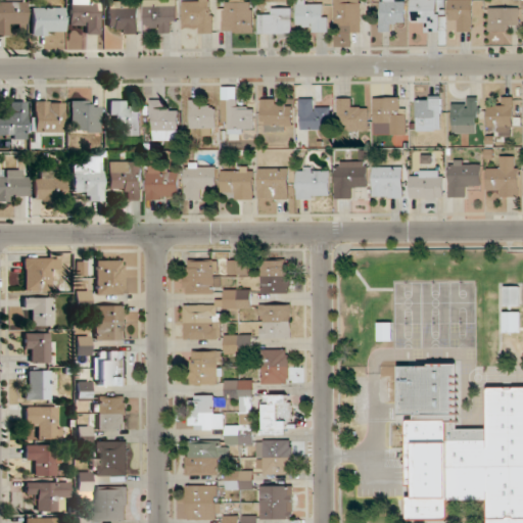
[(88,0),(69,0),(70,25),(80,25),(80,34),(99,34),(99,2),(89,2),(88,0)]
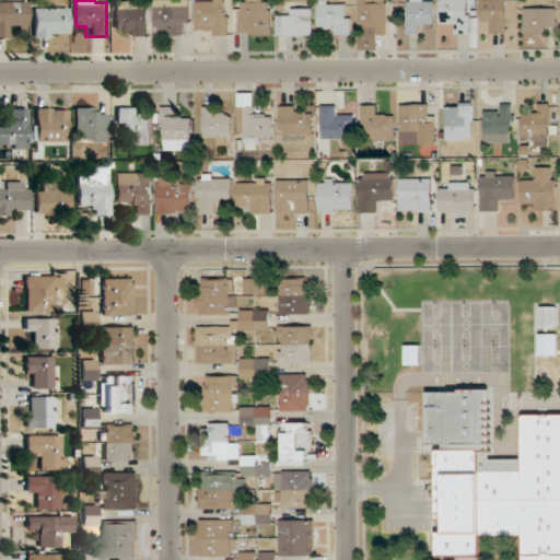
[(229,35),(228,0),(196,0),(196,25),(206,25),(206,35),(229,35)]
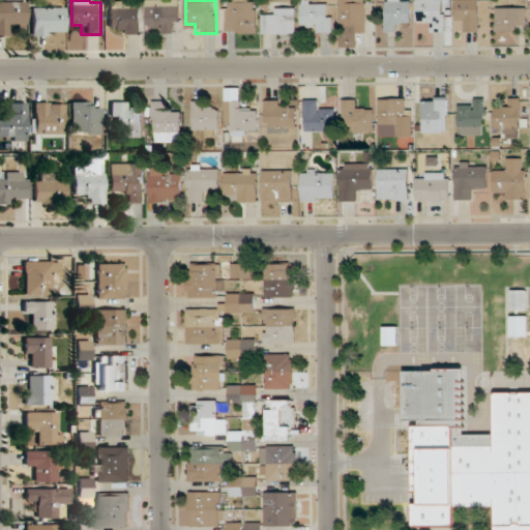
[(365,0),(340,0),(340,31),(366,31),(365,0)]
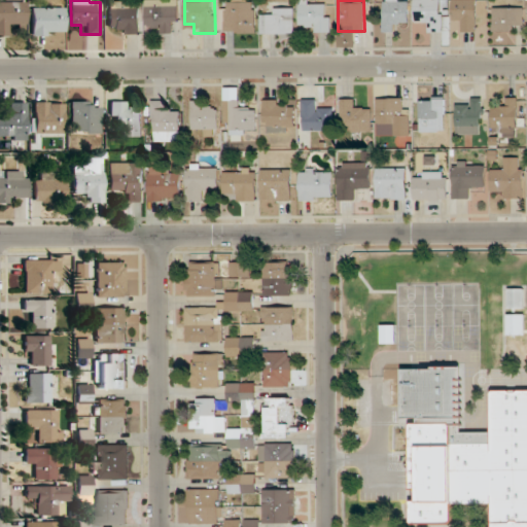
[(442,0),(423,0),(424,0),(414,0),(414,21),(424,21),(424,32),(443,32),(442,0)]
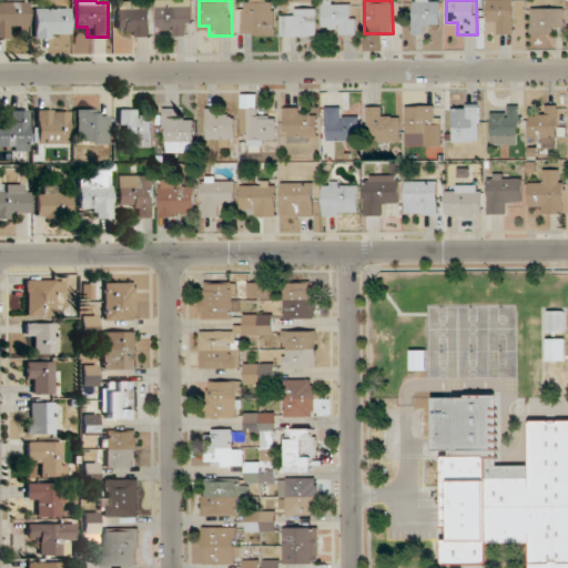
[(515,34),(514,0),(487,0),(488,22),(499,22),(499,34),(515,34)]
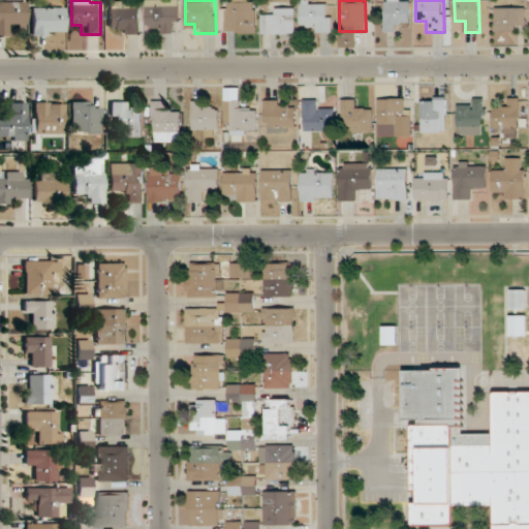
[(27,2),(0,1),(0,35),(9,35),(9,25),(27,25),(27,2)]
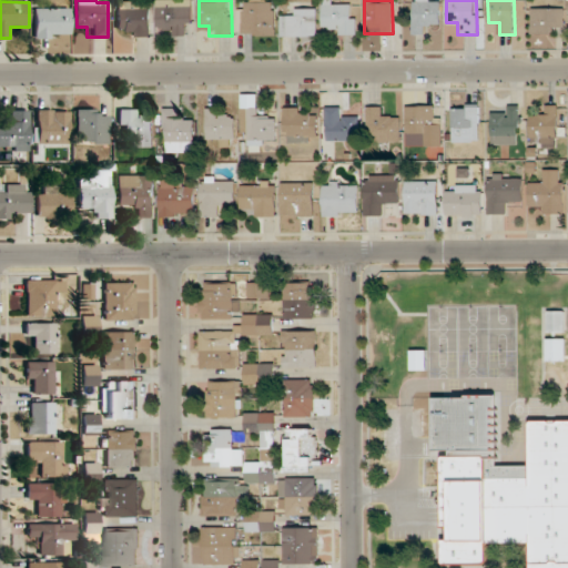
[(275,34),(275,1),(241,1),(241,34),(275,34)]
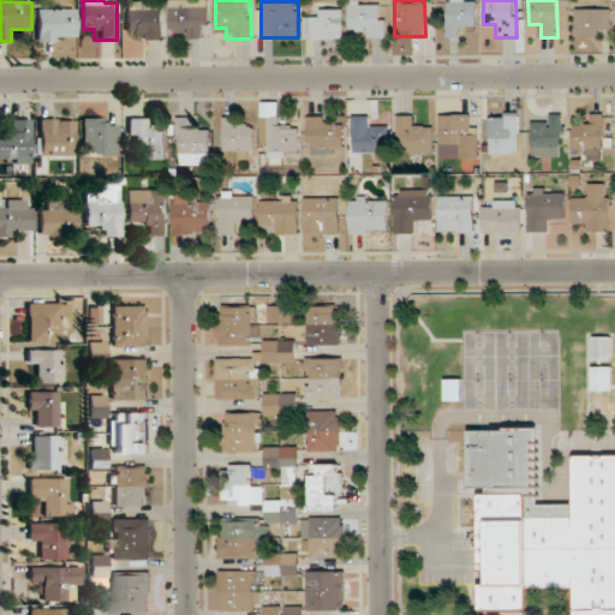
[(448,37),(463,37),(463,27),(477,27),(477,1),(448,1),(448,37)]
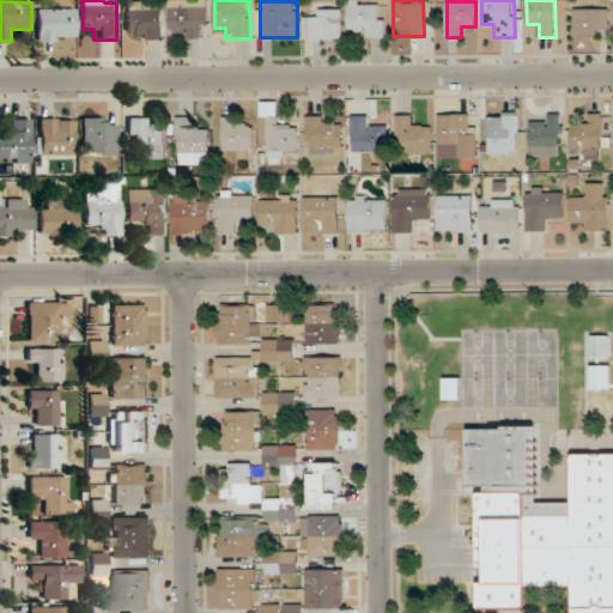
[(162,40),(162,2),(127,2),(127,40),(162,40)]
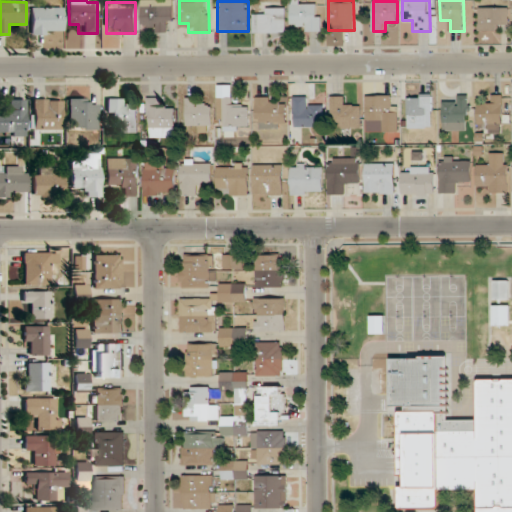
[(291,22),(300,22),(300,31),(321,31),(321,2),(291,2),(291,22)]
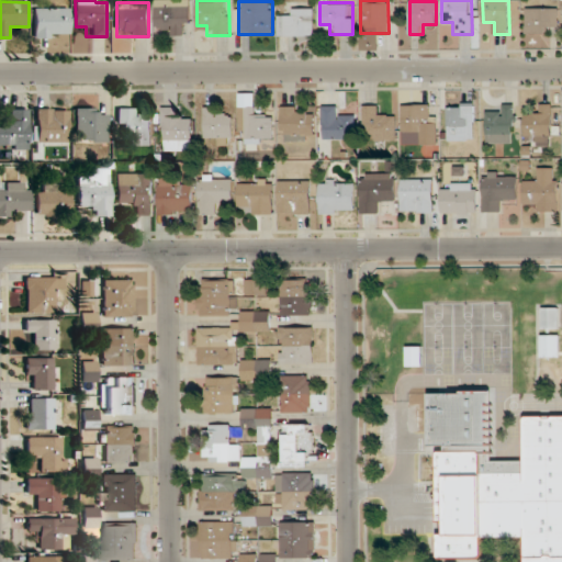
[(166,27),(166,34),(190,34),(190,4),(156,4),(156,27),(166,27)]
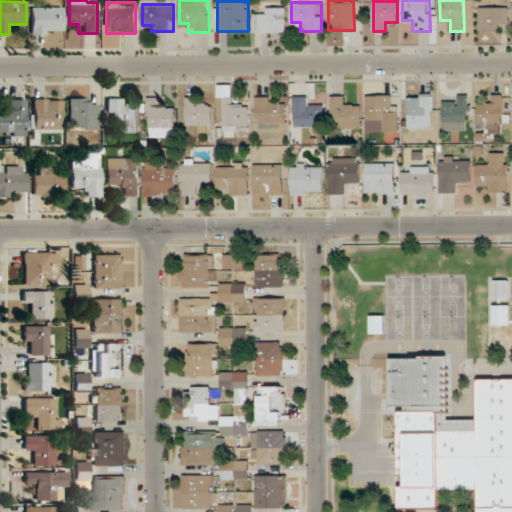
[(63,7),(31,7),(31,34),(63,34),(63,7)]
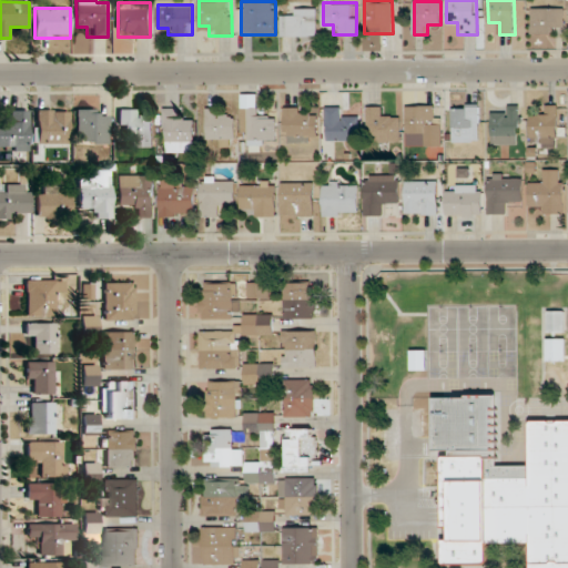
[(317,37),(317,9),(293,9),(293,17),(281,17),(281,37),(317,37)]
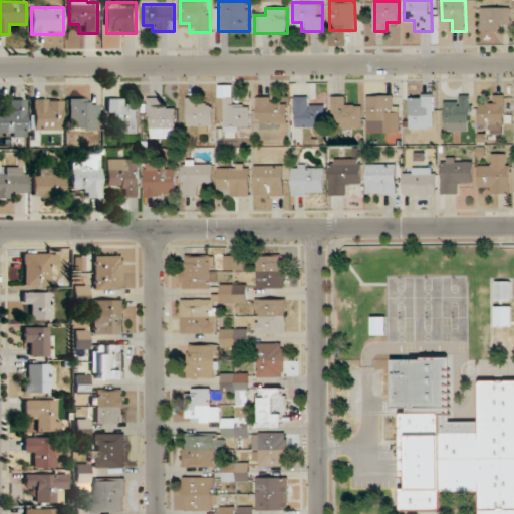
[(511,29),(511,8),(480,8),(480,29),(511,29)]
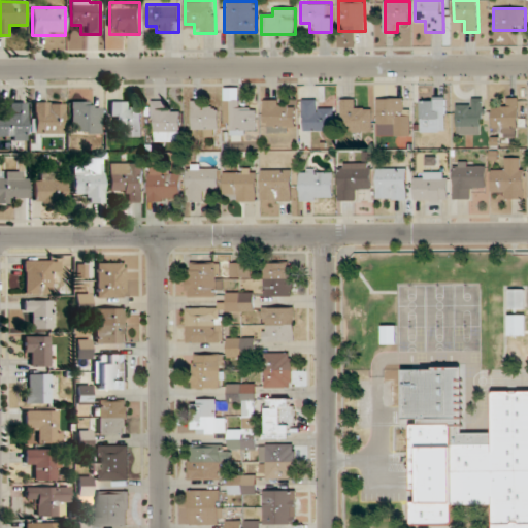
[(446,132),(446,96),(420,96),(420,132),(446,132)]
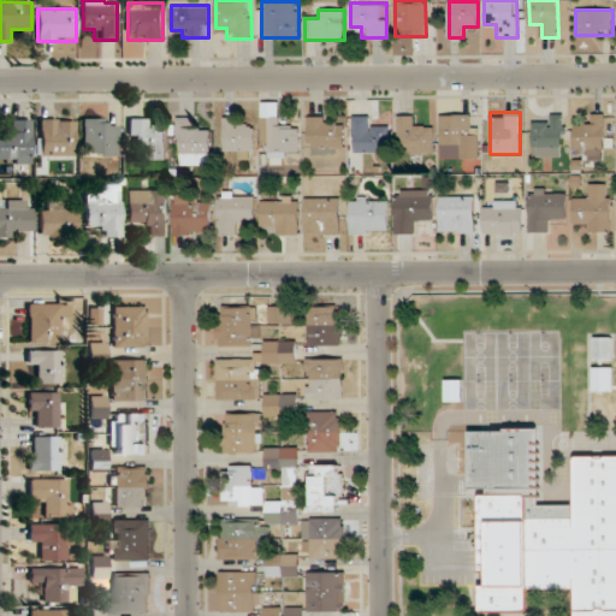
[(479,158),(479,125),(468,125),(468,114),(440,114),(440,144),(456,144),(456,158),(479,158)]
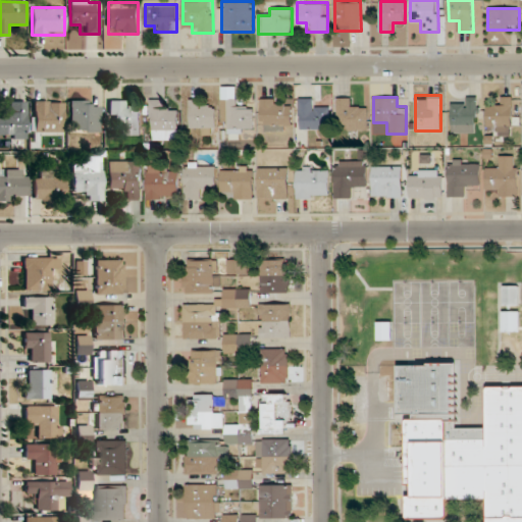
[(478,97),(461,97),(461,106),(452,106),(452,134),(478,134),(478,97)]
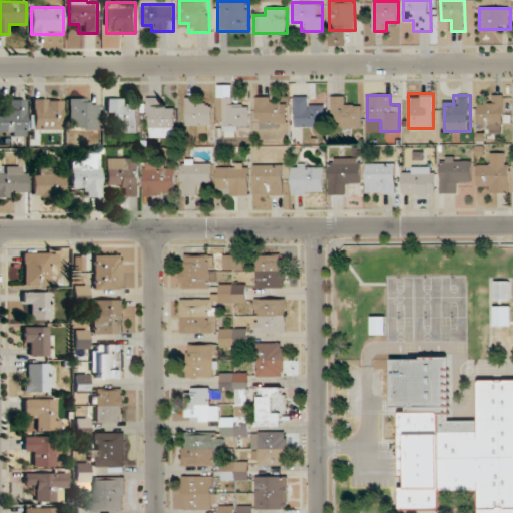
[(479,104),(479,124),(487,124),(487,133),(503,133),(504,95),(492,95),(492,104),(479,104)]
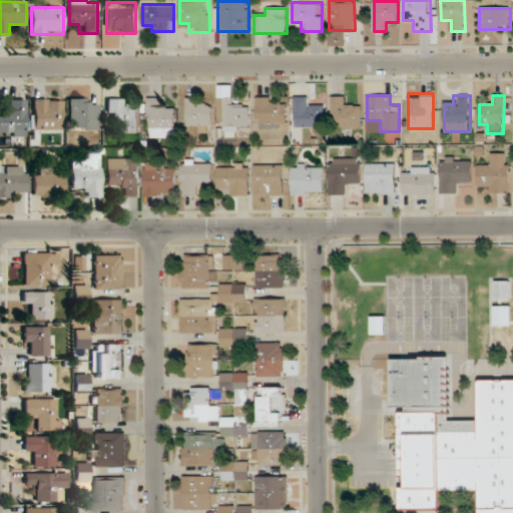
[(351,96),(333,96),(332,120),(342,121),(342,129),(363,129),(363,106),(351,106),(351,96)]
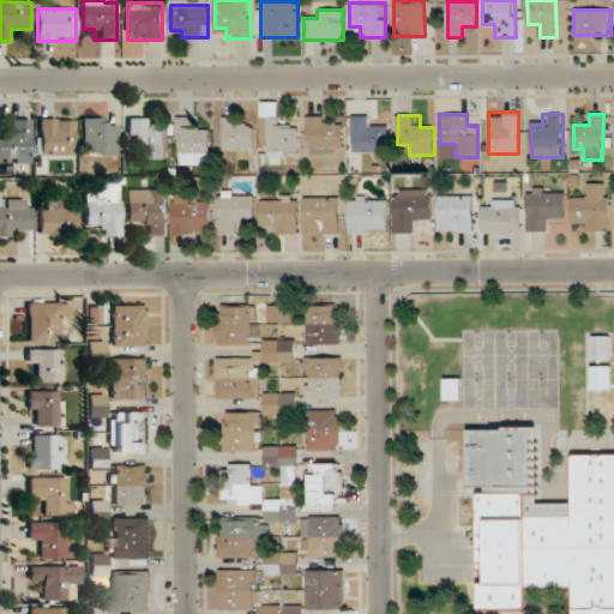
[(299,128),(286,128),(286,116),(260,116),(260,155),(299,155),(299,128)]
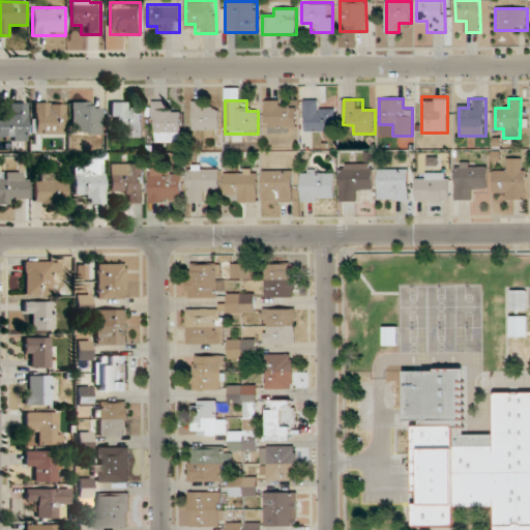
[(265,100),(265,133),(297,133),(297,100),(265,100)]
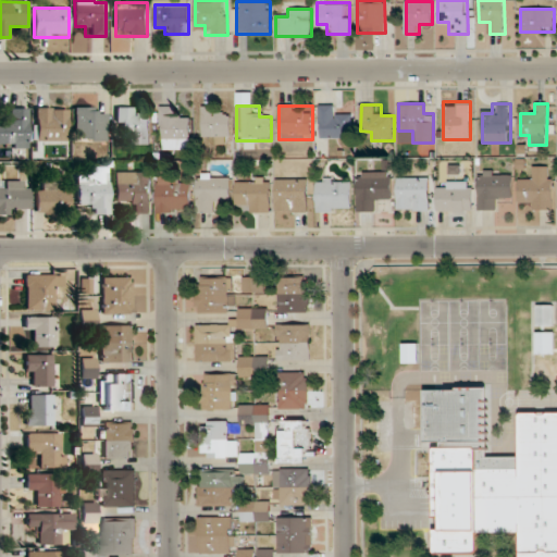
[(334,115),(334,106),(320,106),(320,138),(353,138),(353,115),(334,115)]
